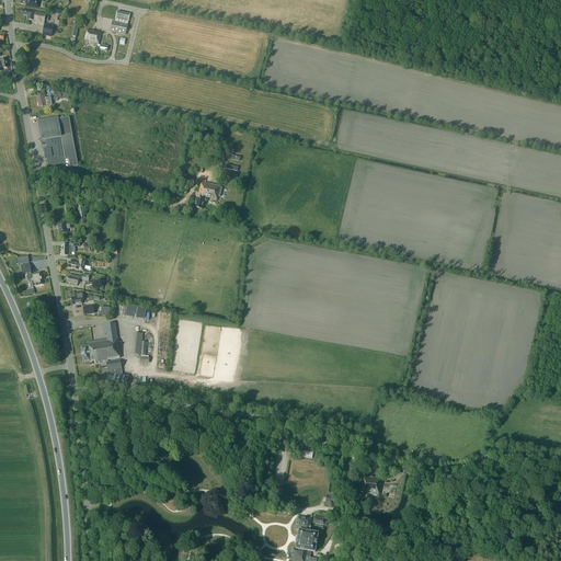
[(34,21),(34,23),(43,25),(45,13),(35,11),(35,12),(23,10),(22,15),(27,16),(27,20),(34,21)]
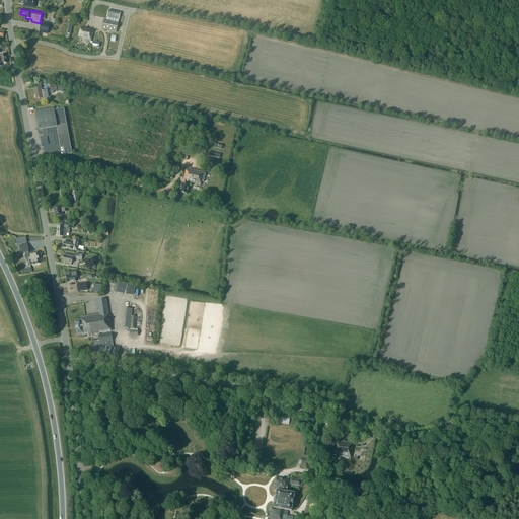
[(119,19),(120,12),(107,9),(106,16),(119,19)]
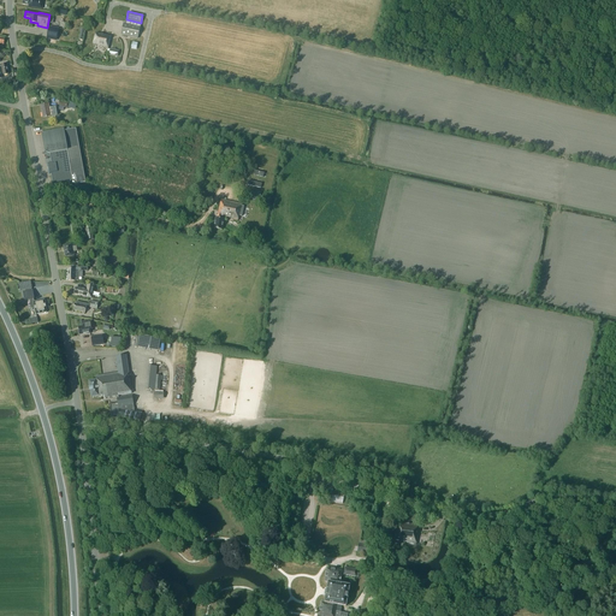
[(123,22),(120,34),(137,37),(140,25),(123,22)]
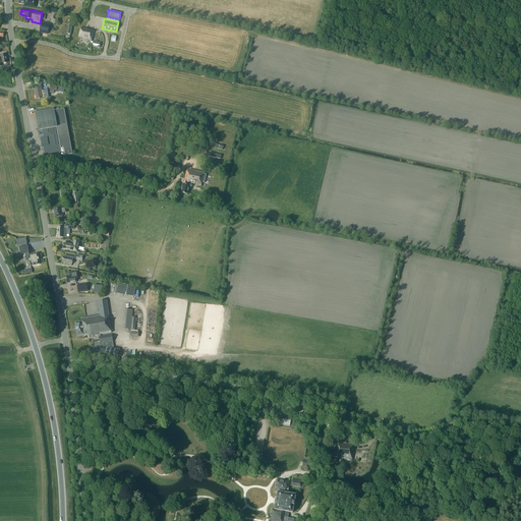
[(41,25),(40,33),(47,34),(49,26),(41,25)]
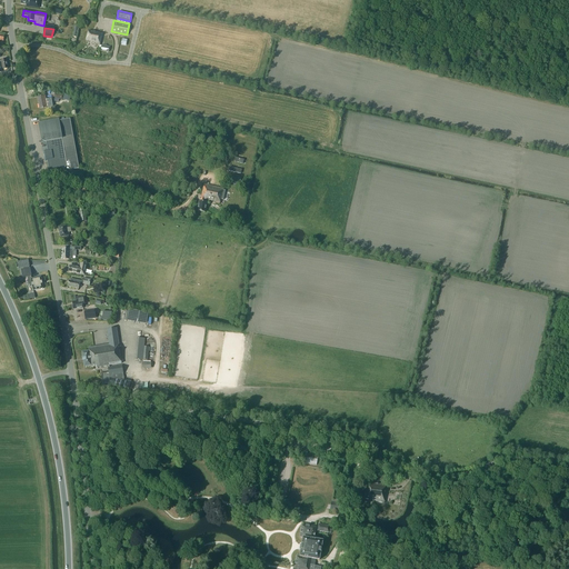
[(91,41),(91,42),(99,43),(102,32),(96,31),(95,32),(88,31),(86,40),(91,41)]
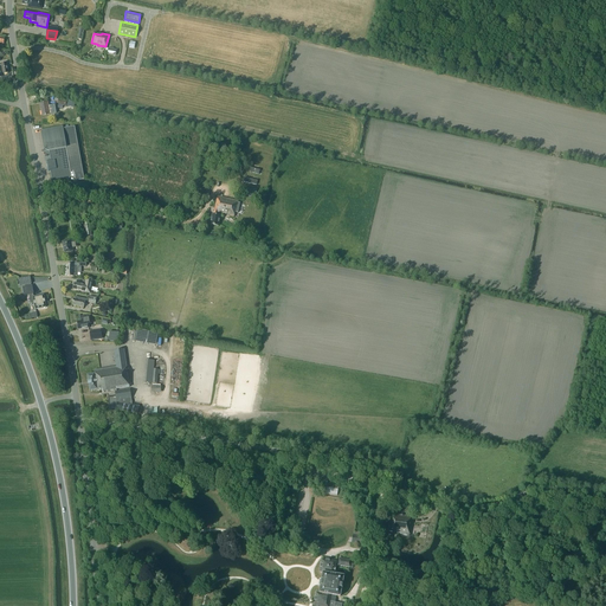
[(40,104),(42,116),(50,115),(49,103),(40,104)]
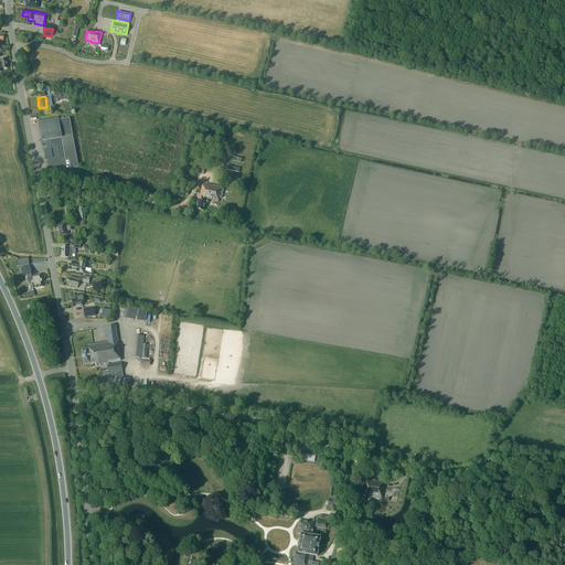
[(59,119),(59,118),(38,121),(41,139),(42,140),(43,141),(44,141),(46,141),(49,149),(44,150),(45,159),(48,159),(49,168),(65,166),(65,170),(78,168),(70,118),(59,119)]
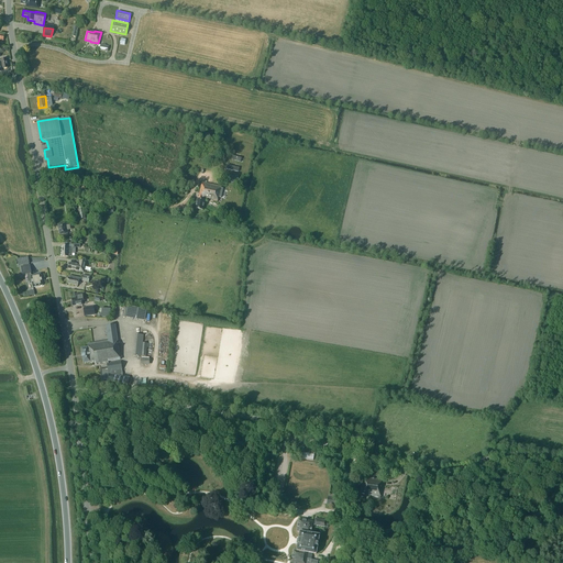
[(221,198),(223,188),(221,188),(201,184),(198,200),(197,199),(195,209),(202,210),(205,199),(217,202),(218,197),(219,198),(219,197),(221,198)]
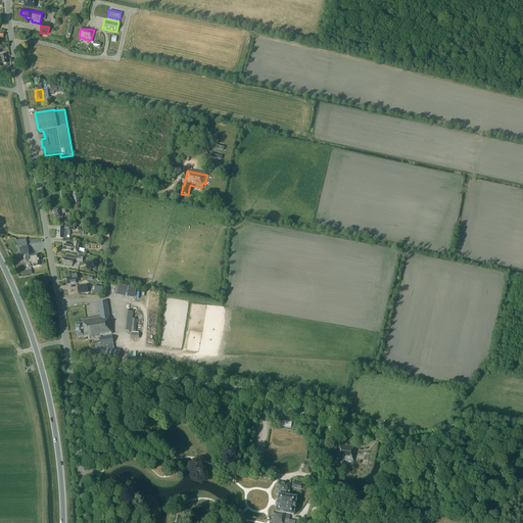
[(62,214),(66,212),(67,212),(66,208),(61,209),(61,207),(53,209),(55,219),(63,217),(62,214)]
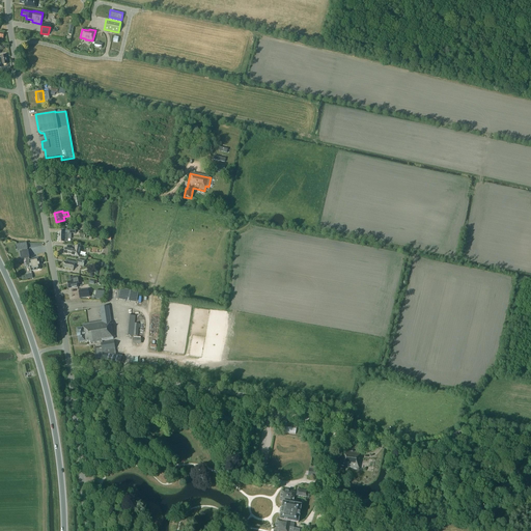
[(76,229),(67,229),(67,232),(64,232),(64,231),(58,231),(58,242),(64,243),(64,242),(67,242),(67,240),(71,240),(71,233),(76,233),(76,229)]
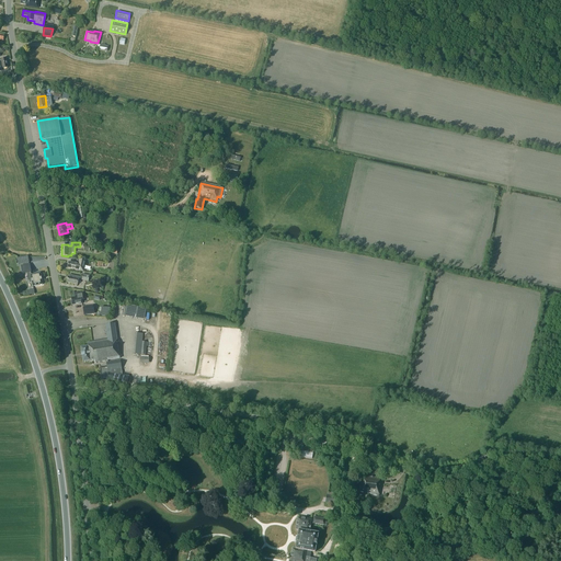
[(76,262),(75,263),(69,262),(68,268),(73,270),(83,272),(87,261),(79,260),(79,263),(76,262)]
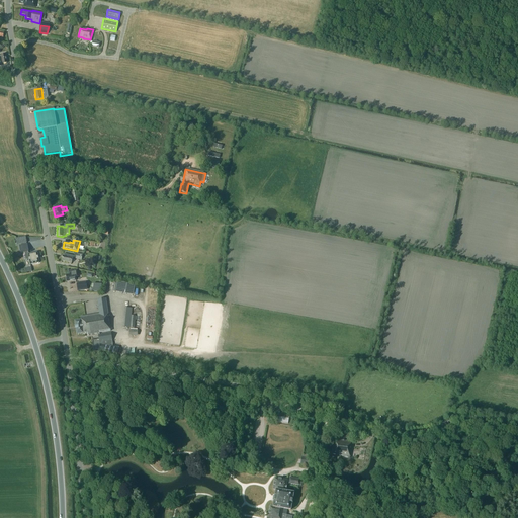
[(26,260),(29,259),(30,264),(39,263),(37,252),(28,254),(28,251),(27,244),(19,246),(20,253),(24,252),(26,260)]
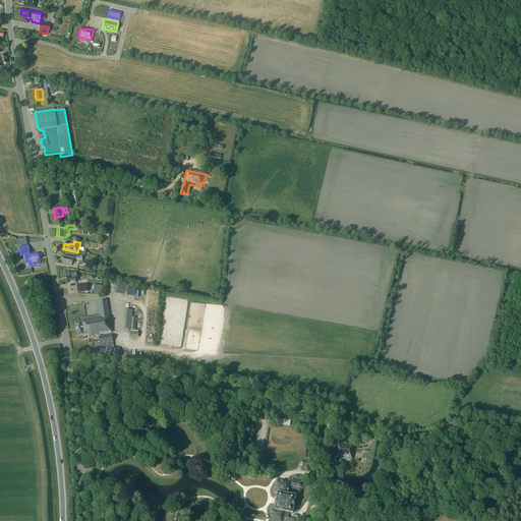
[(75,257),(65,255),(64,256),(63,256),(62,263),(72,265),(72,263),(74,263),(75,257)]
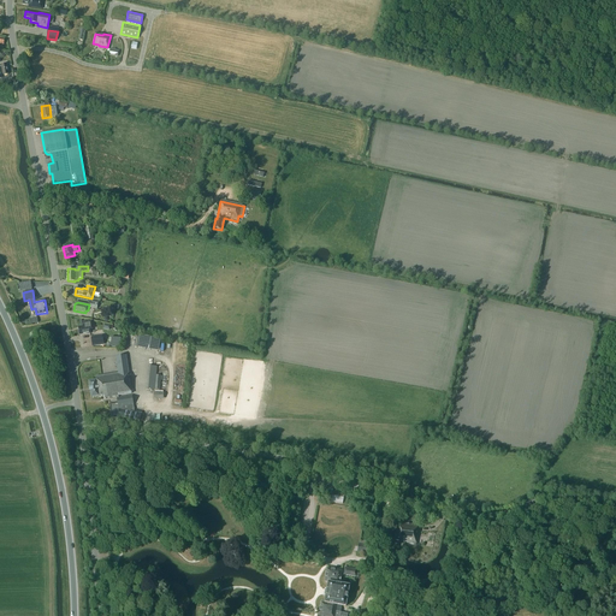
[(86,335),(87,335),(90,333),(89,329),(93,329),(92,321),(81,323),(82,326),(78,327),(80,336),(86,335)]
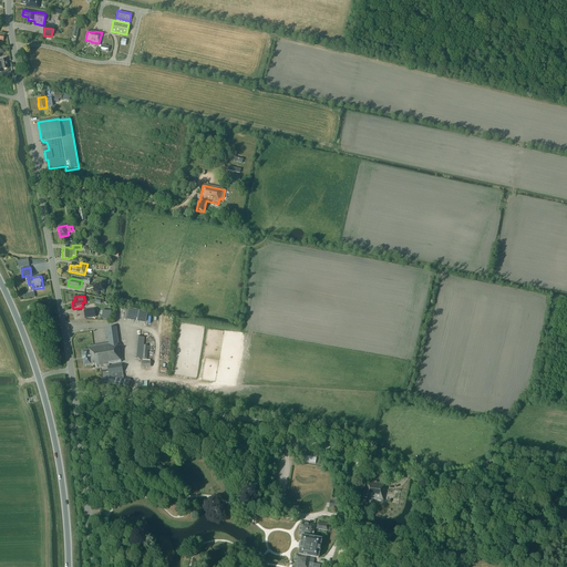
[(124,320),(138,321),(138,318),(146,319),(147,311),(125,309),(124,320)]
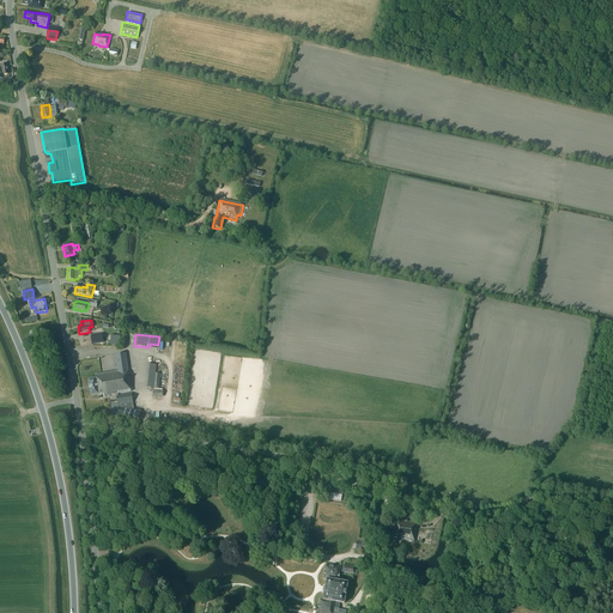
[(111,337),(110,346),(119,346),(119,341),(121,341),(121,337),(111,337)]
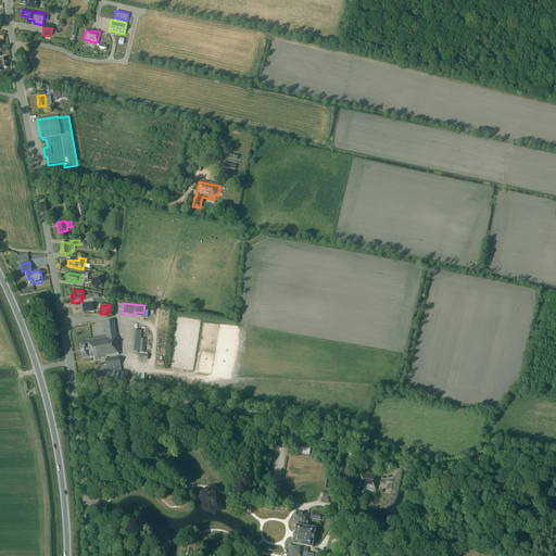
[(119,355),(113,320),(104,323),(108,337),(87,340),(87,343),(80,344),(83,358),(95,357),(95,359),(119,355)]
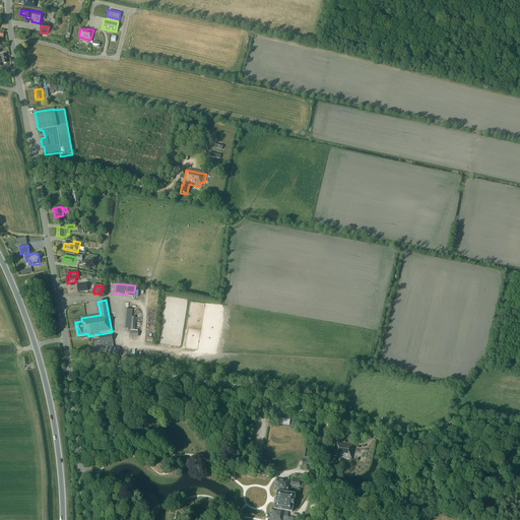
[(112,334),(99,336),(100,340),(101,345),(93,345),(93,352),(101,352),(101,351),(118,355),(119,349),(114,348),(112,334)]
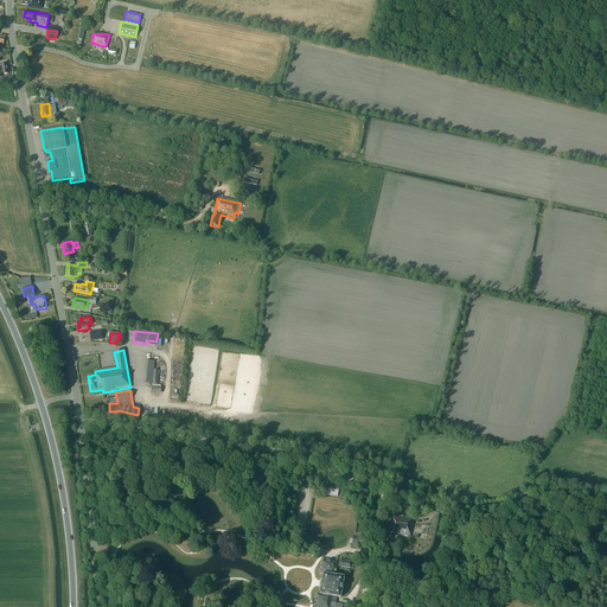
[(326,494),(337,497),(338,489),(327,486),(326,494)]
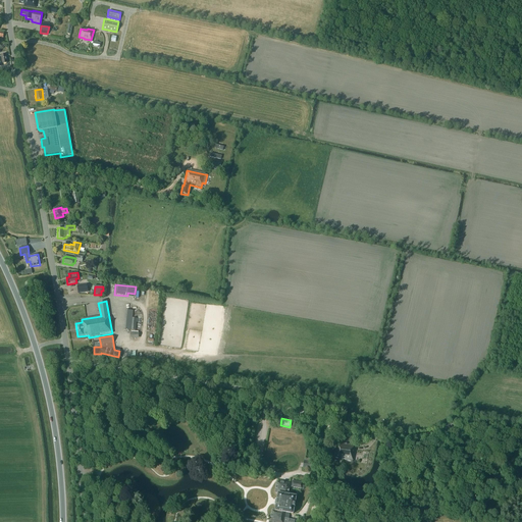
[(336,442),(334,458),(345,459),(345,460),(353,461),(354,450),(354,445),(336,442)]
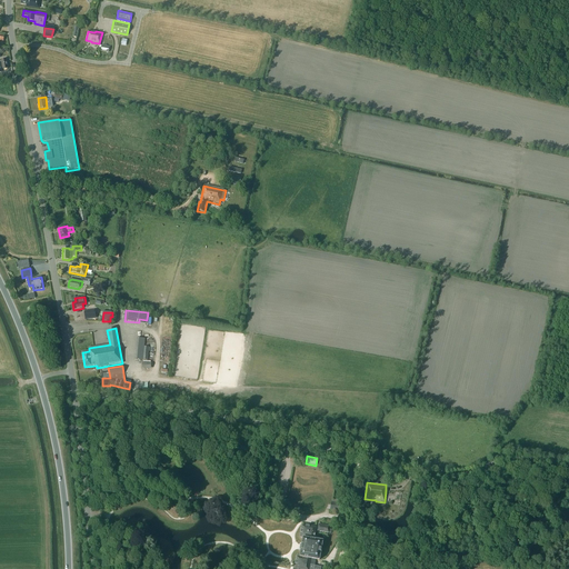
[(320,568),(320,567),(309,565),(310,559),(319,560),(322,541),(313,540),(316,528),(302,526),(300,538),(303,538),(300,557),(296,556),(295,568),(293,568),(320,568)]
